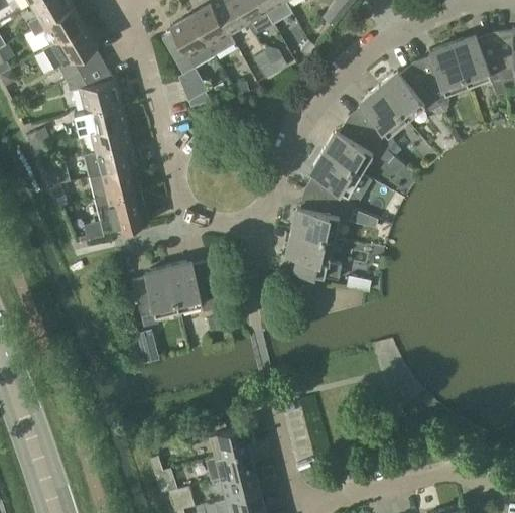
[(28,24),(31,30),(72,7),(68,0),(39,0),(30,6),(37,18),(28,24)]
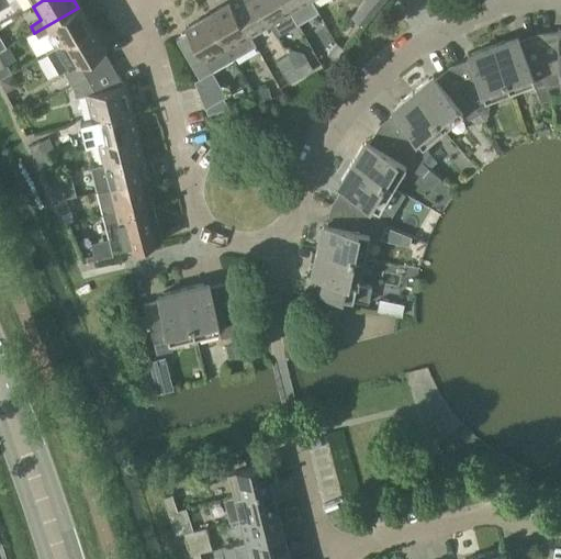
[(255,0),(239,0),(231,6),(250,38),(271,26),(255,0)]
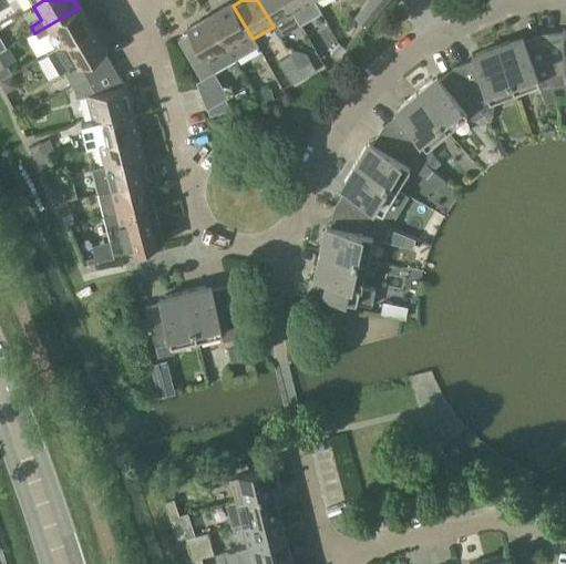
[(257,0),(274,27),(280,39),(300,27),(300,26),(285,0),(257,0)]
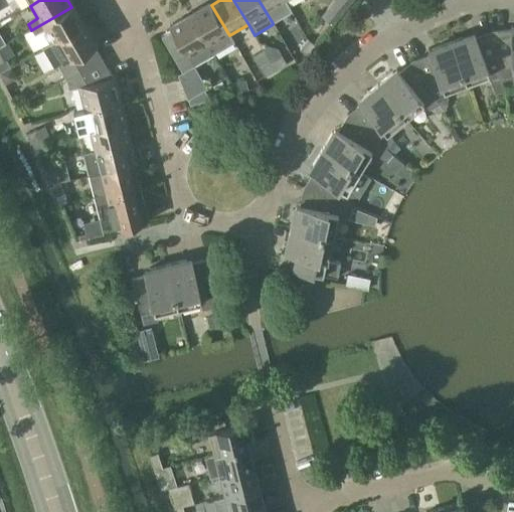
[(259,0),(273,23),(273,24),(292,13),(286,3),(284,0),(259,0)]
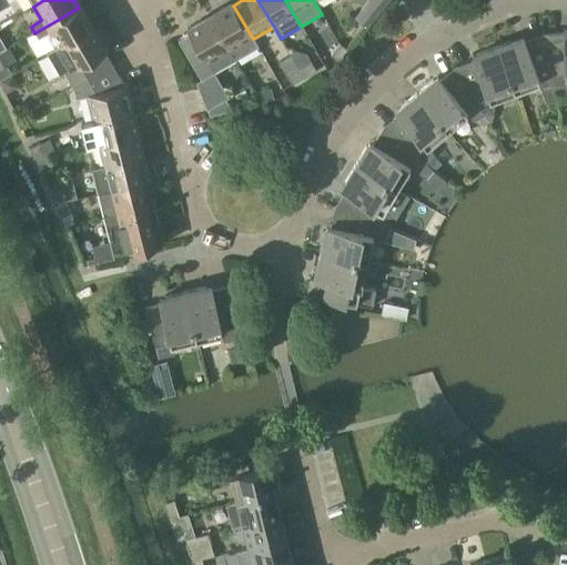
[(371,0),(356,19),(367,28),(390,0),(371,0)]
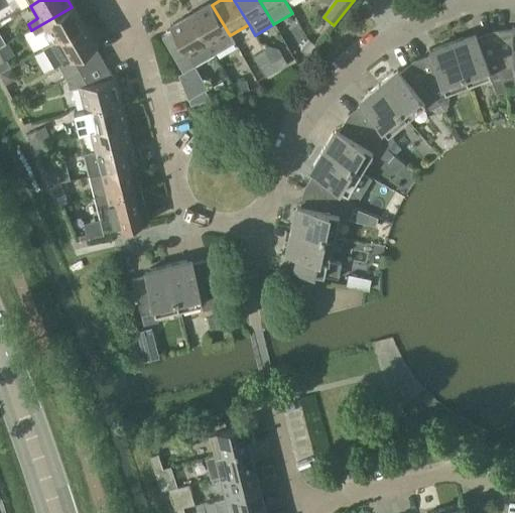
[(235,44),(230,35),(212,5),(192,16),(215,55),(235,44)]
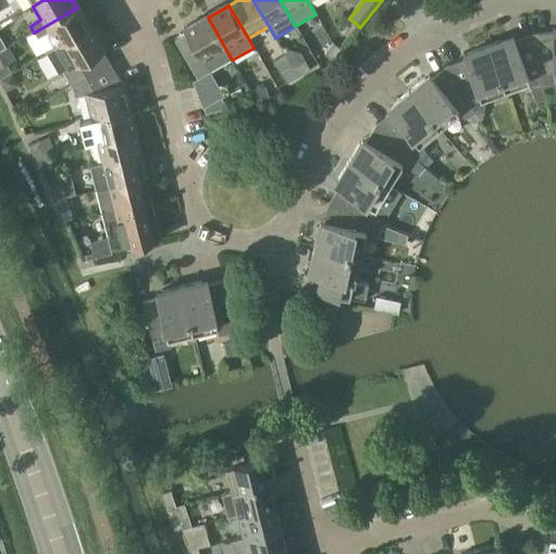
[(77,8),(34,33),(47,54),(90,28),(77,8)]
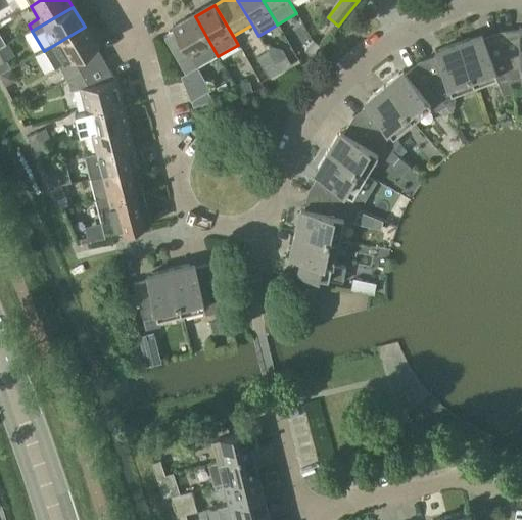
[(186,76),(218,56),(195,16),(174,29),(176,32),(164,39),(186,76)]
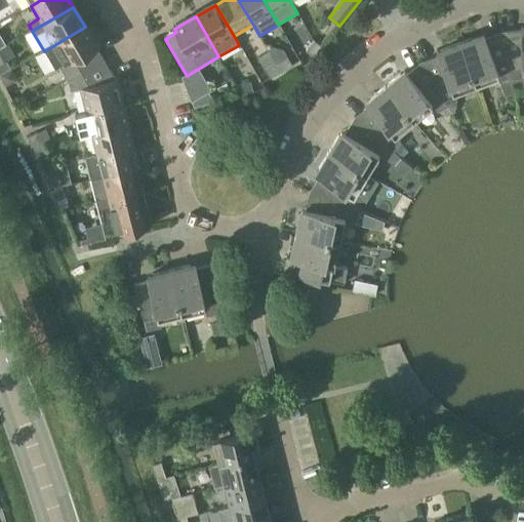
[(61,69),(68,82),(81,74),(105,61),(96,48),(97,48),(85,27),(44,51),(56,72),(61,69)]
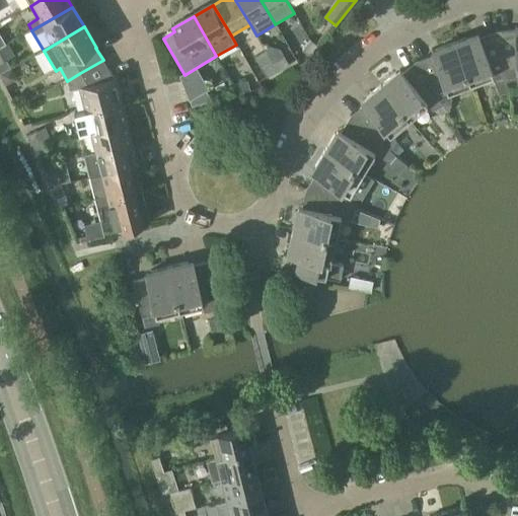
[(517,27),(515,27),(515,31),(497,32),(507,82),(517,80),(517,27)]
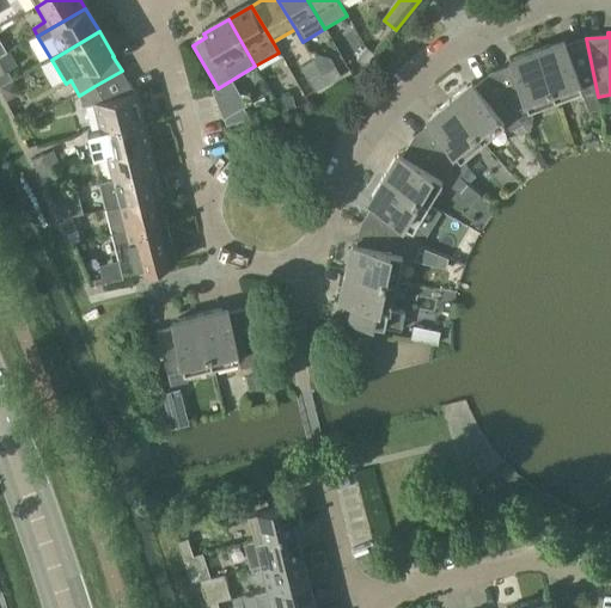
[(584,99),(598,97),(586,38),(566,45),(564,42),(537,51),(555,100),(581,91),(584,99)]
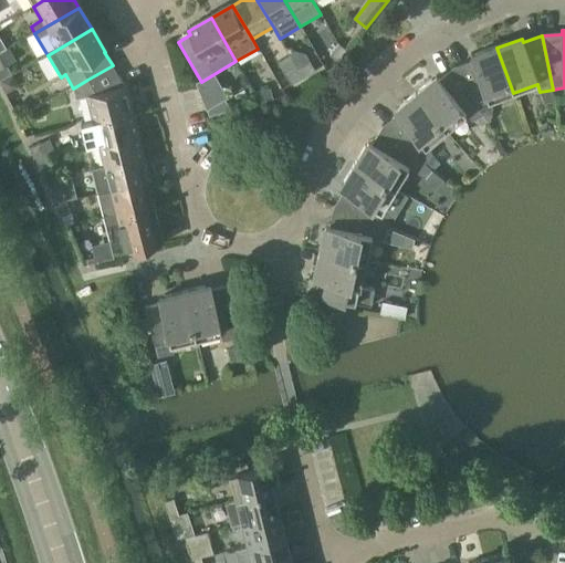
[(331,56),(338,63),(347,52),(338,45),(331,56)]
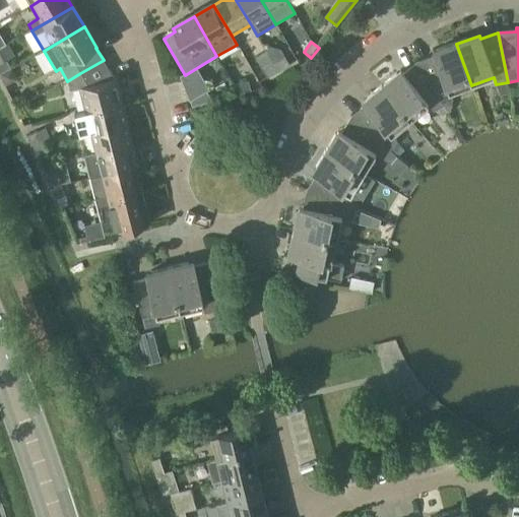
[(435,56),(417,63),(443,107),(453,101),(450,93),(471,85),(456,44),(434,53),(435,56)]
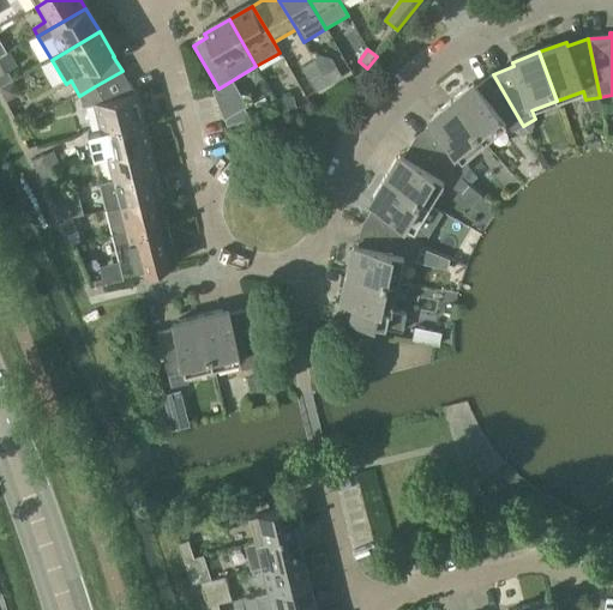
[(316,92),(329,85),(323,76),(316,62),(302,70),(316,92)]
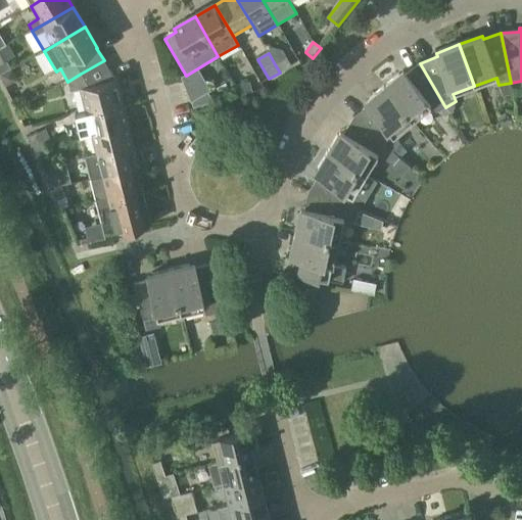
[(286,57),(275,64),(280,73),(291,66),(286,57)]
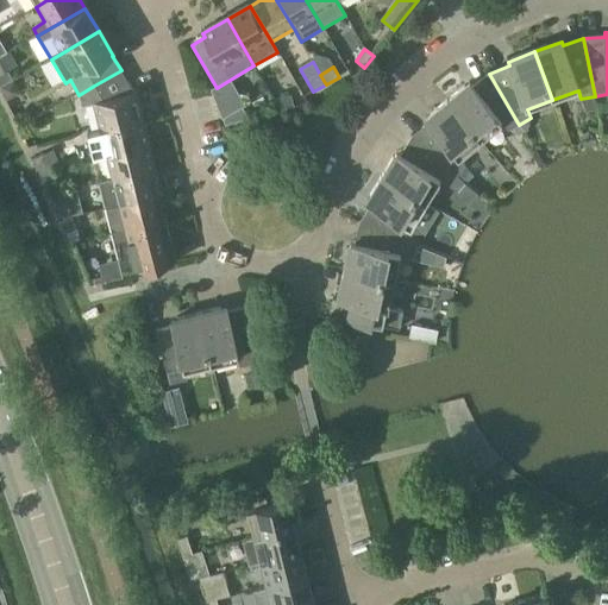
[(96,115),(100,131),(140,120),(135,94),(121,70),(94,86),(79,95),(81,108),(94,106),(96,115)]
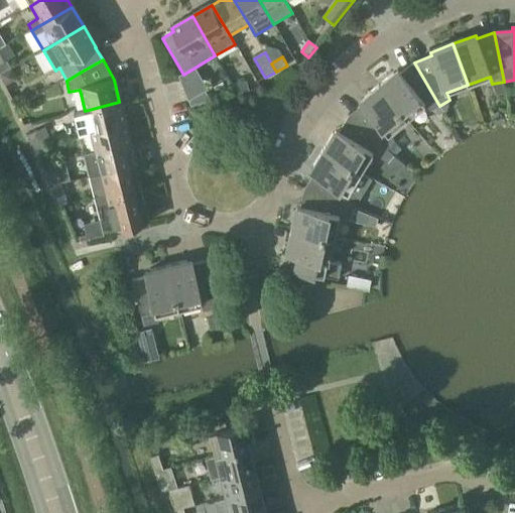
[(398,71),(379,87),(407,120),(424,105),(429,112),(439,106),(414,62),(400,74),(398,71)]
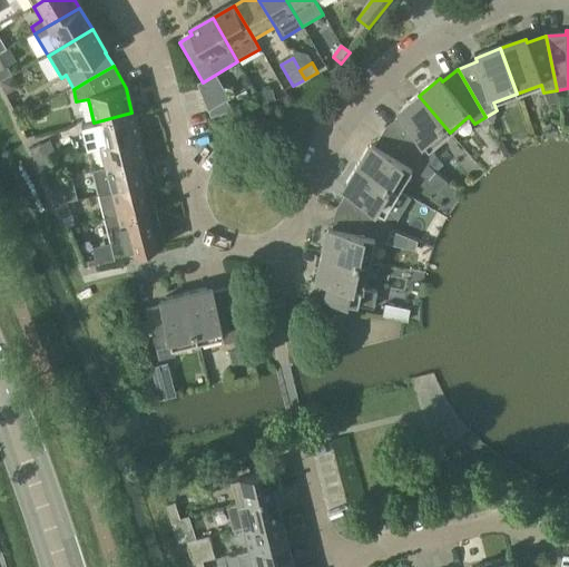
[(257,94),(260,106),(275,101),(273,90),(257,94)]
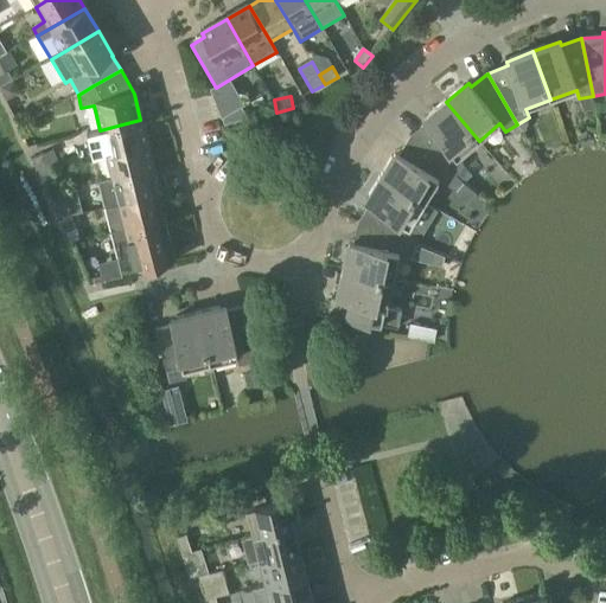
[(427,123),(410,138),(455,177),(464,166),(458,159),(479,141),(446,102),(423,120),(427,123)]
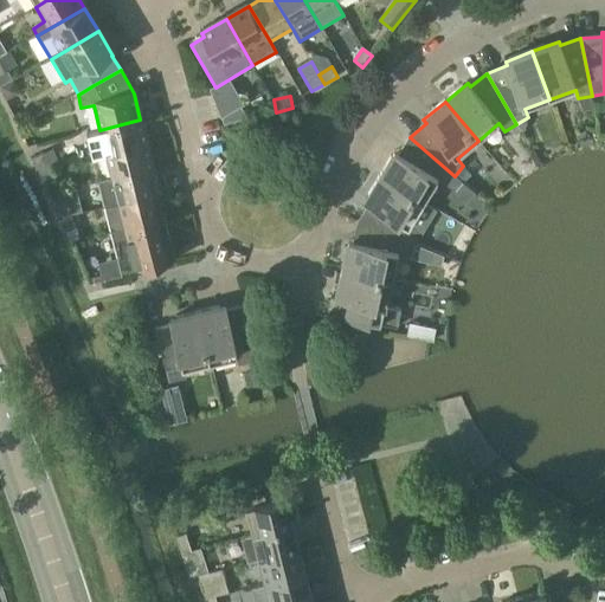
[(100,130),(85,134),(92,159),(105,155),(147,144),(140,120),(100,130)]
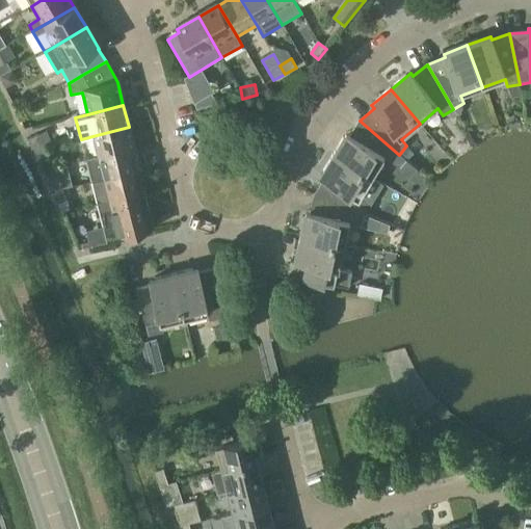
[(406,161),(399,155),(360,121),(349,136),(346,134),(334,156),(372,179),(383,159),(400,168),(406,161)]
